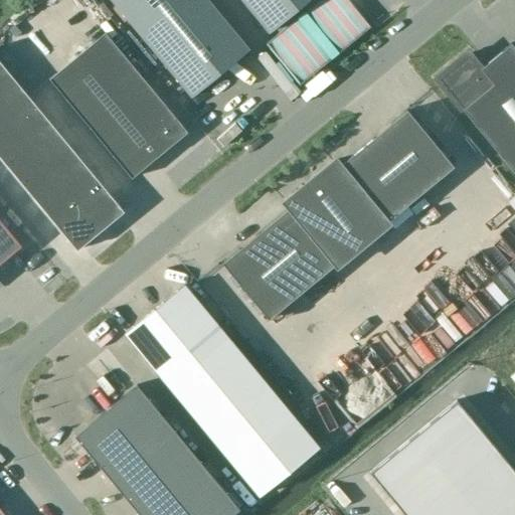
[(248,50),(206,0),(109,0),(191,97),(195,94),(194,94),(244,52),(248,50)]
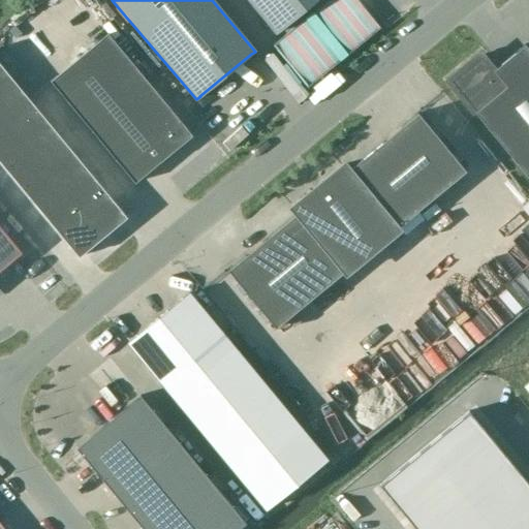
[(316,0),(248,0),(276,34),(316,0)]
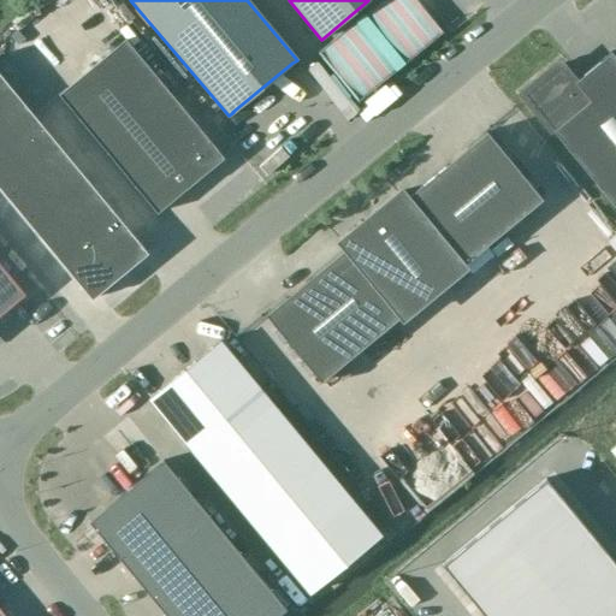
[(397,0),(385,12),(426,53),(439,40),(397,0)]
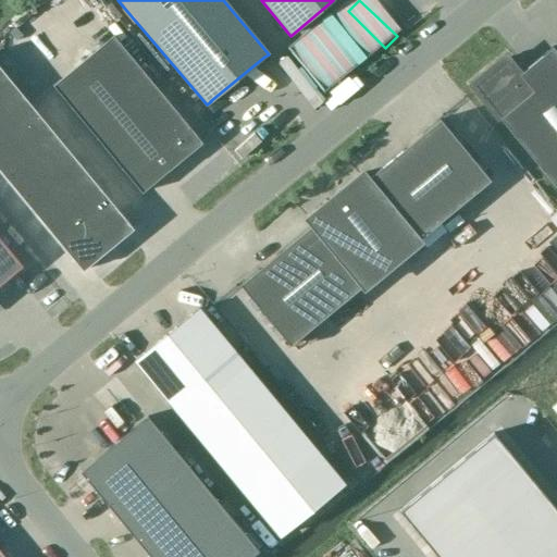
[(113,36),(53,86),(141,193),(202,143),(113,36)]
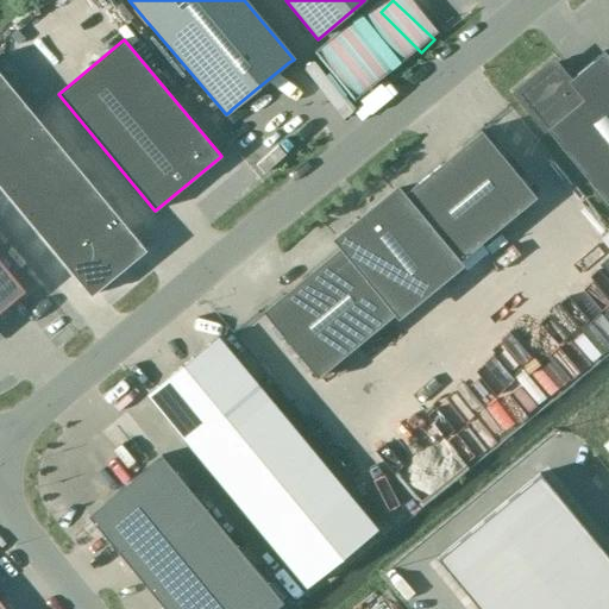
[(553,63),(516,93),(608,206),(608,58),(603,51),(567,81),(553,63)]
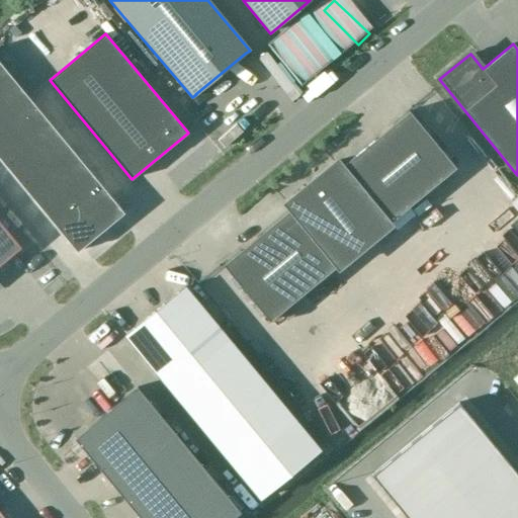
[(123,213),(0,63),(0,159),(77,252),(123,213)]
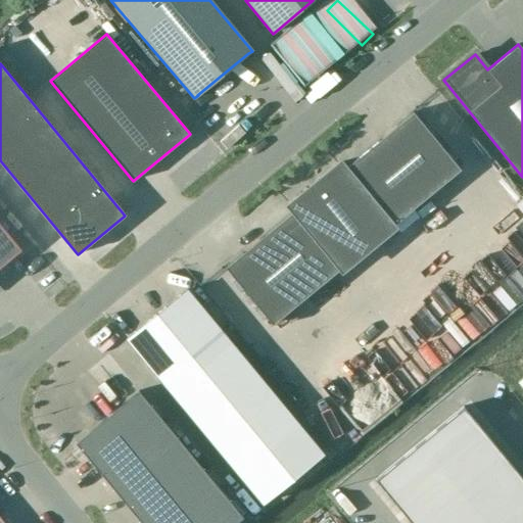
[(293,211),(225,268),(272,324),(460,169),(413,112),(344,169),(340,162),(288,205),(293,211)]
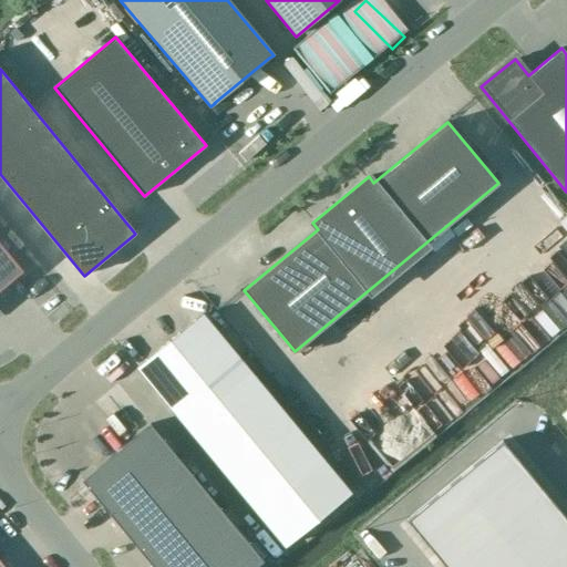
[(0,244),(0,289),(22,271),(0,244)]
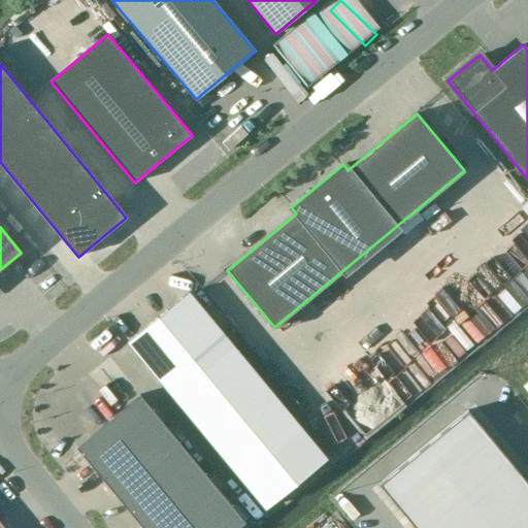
[(187,290),(125,340),(264,509),(326,458),(189,293),(187,290)]
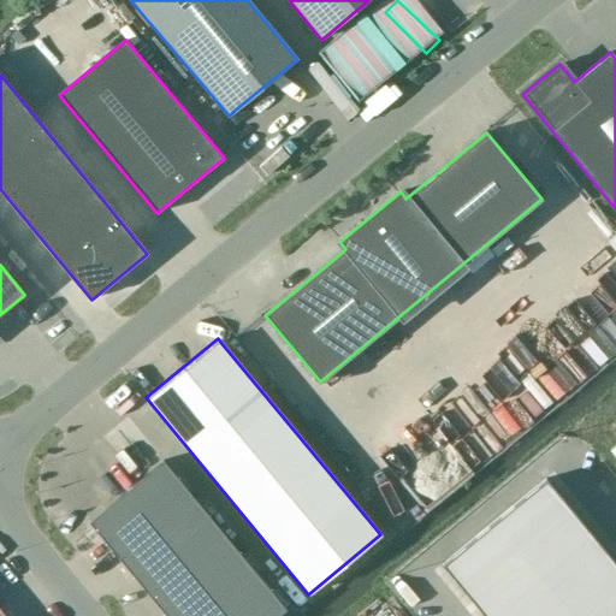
[(163,461),(89,522),(166,615),(277,615),(285,609),(163,461)]
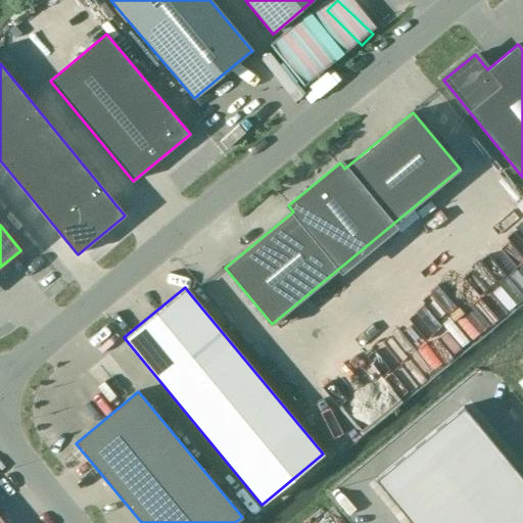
[(375,479),(411,522),(522,522),(522,479),(462,407),(375,479)]
